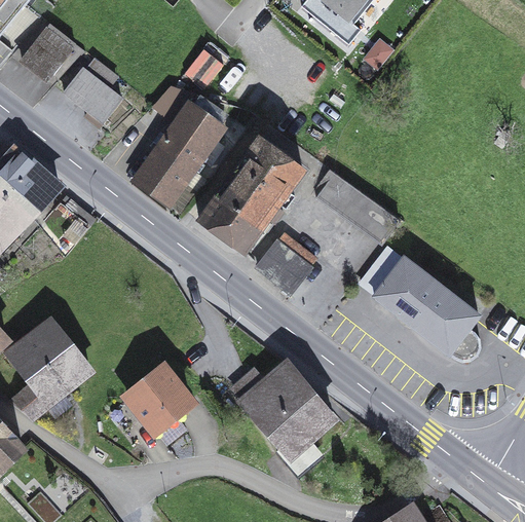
[(0,33),(27,0),(0,0),(0,33)]
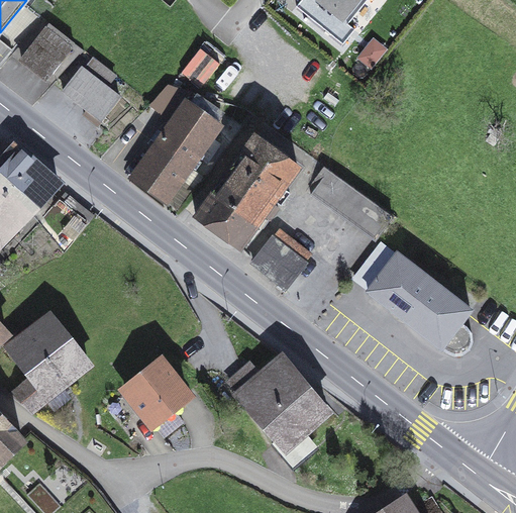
[(299,0),(296,4),(342,41),(354,27),(345,20),(362,0),(299,0)]
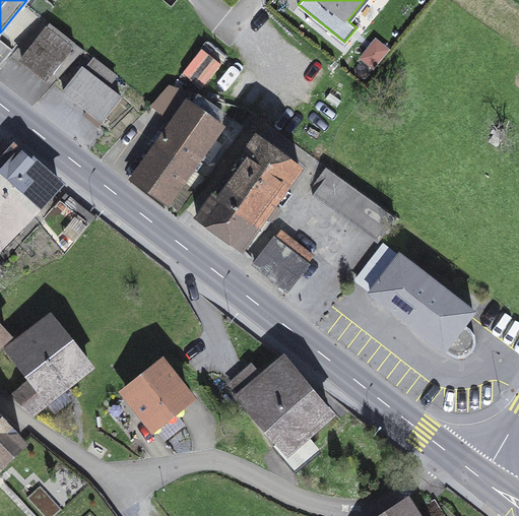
[(45,26),(21,57),(47,76),(70,46),(45,26)]
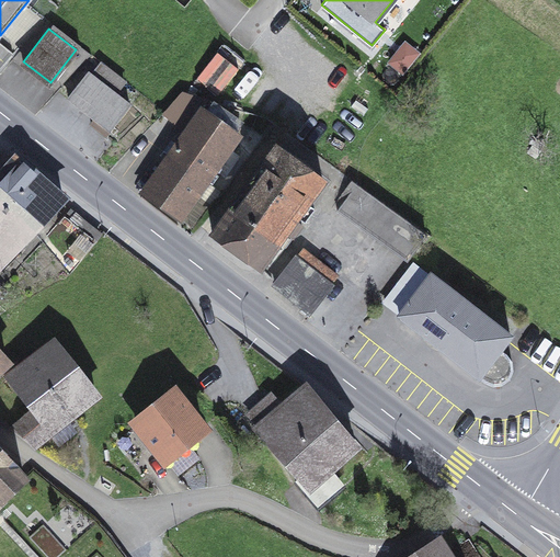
[(404,41),(389,59),(401,69),(416,49),(404,41)]
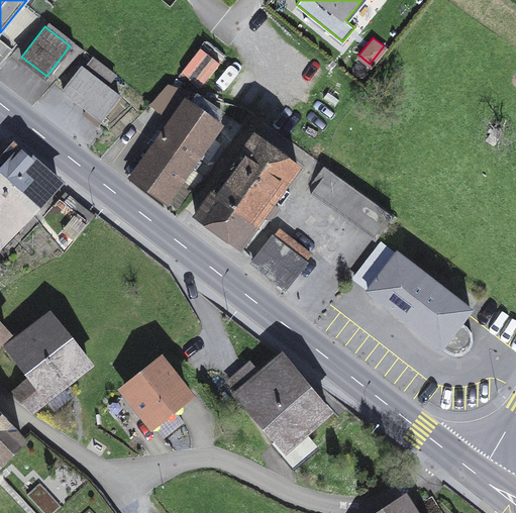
[(184,71),(199,83),(216,61),(200,48),(184,71)]
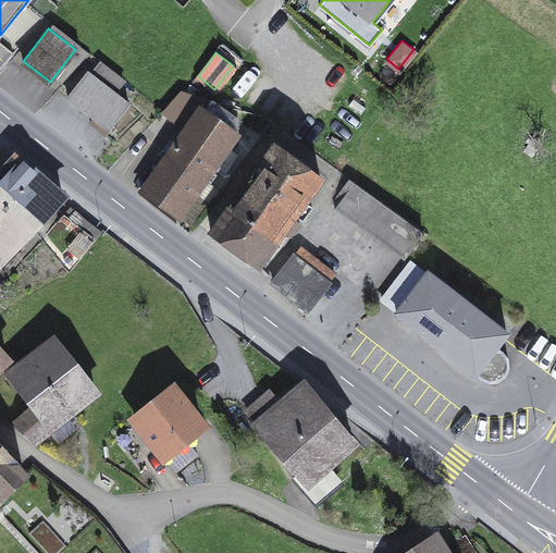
[(128,101),(87,70),(68,95),(93,114),(108,127),(128,101)]
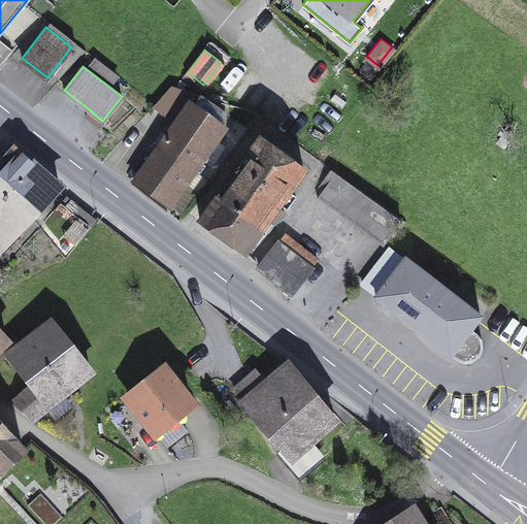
[(211,105),(194,95),(196,91),(171,84),(153,103),(174,122),(166,133),(160,129),(153,139),(159,143),(195,168),(195,167),(199,170),(205,163),(201,160),(224,128),(205,116),(211,105)]
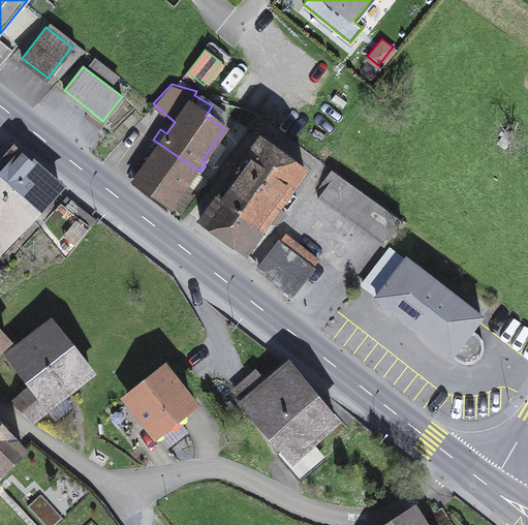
[(88,109),(84,114),(99,126),(103,121),(102,121),(88,109)]
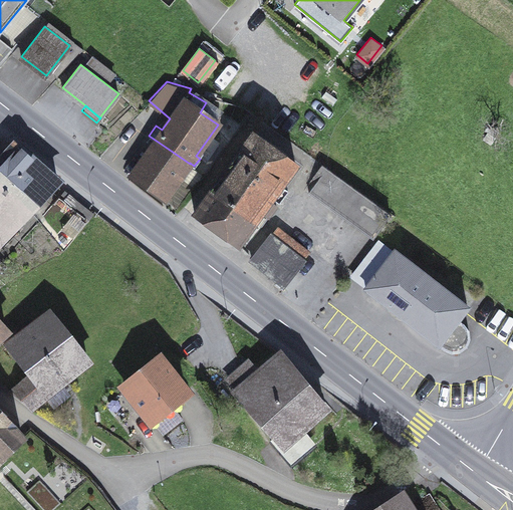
[(268,217),(277,206),(271,201),(273,199),(282,187),(297,168),(255,136),(195,213),(237,245),(262,212),(268,217)]
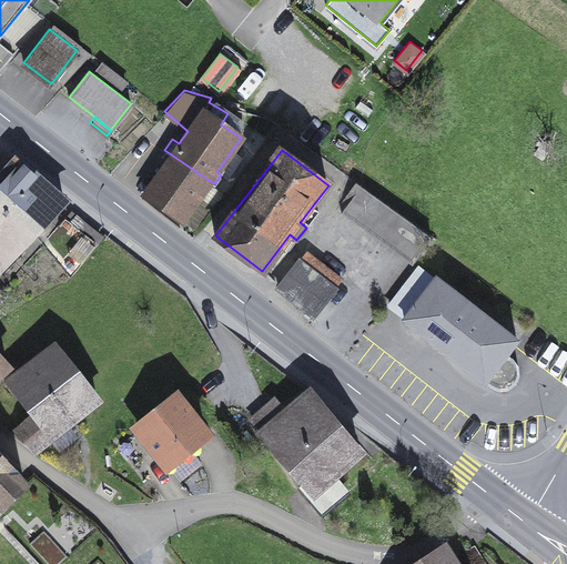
[(11,210),(33,231),(63,200),(14,154),(7,164),(0,170),(0,200),(10,211),(11,210)]
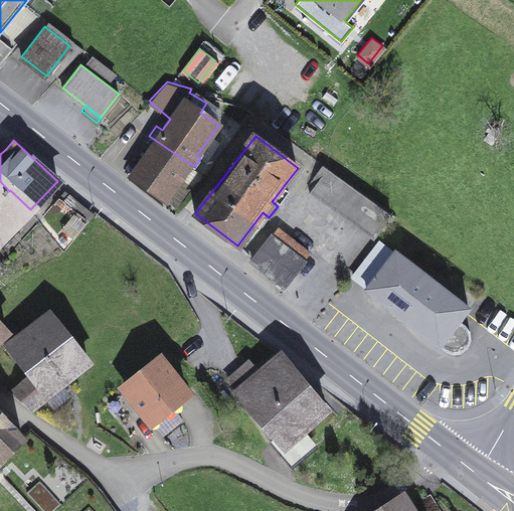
[(130,174),(165,199),(165,198),(182,176),(190,164),(155,140),(130,174)]
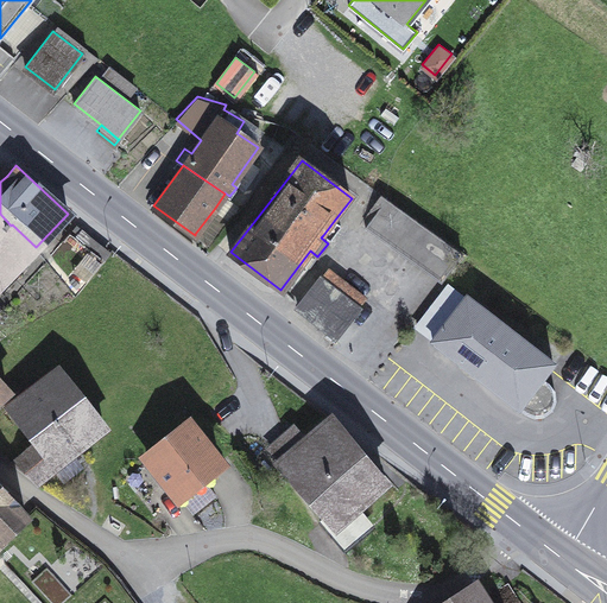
[(441,280),(461,252),(385,196),(365,224),(441,280)]
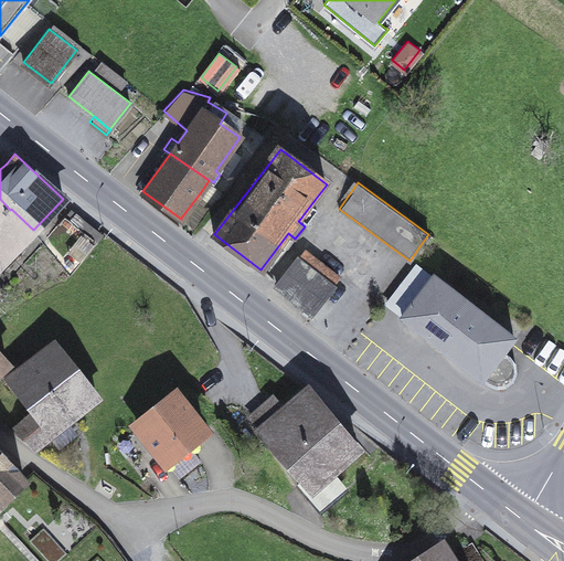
[(181,218),(192,225),(210,201),(200,193),(181,218)]
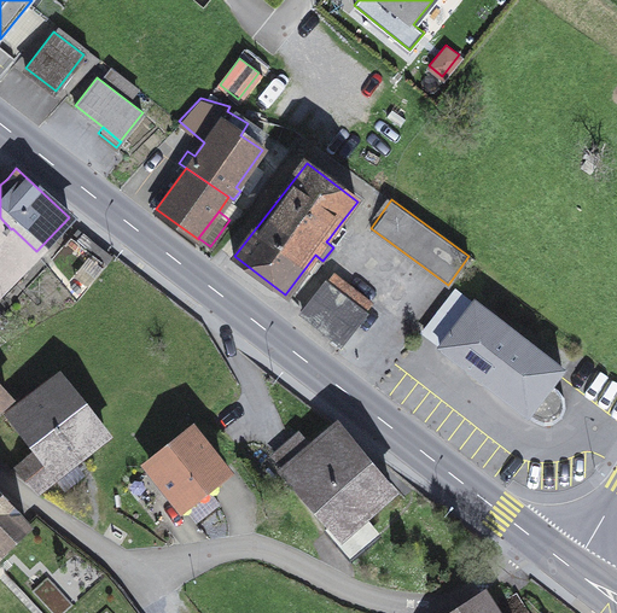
[(0,285),(36,251),(12,228),(11,229),(0,217),(0,285)]
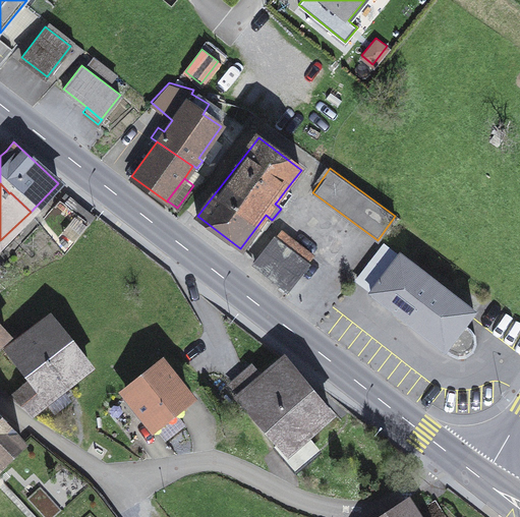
[(277,202),(284,207),(293,194),(286,189),(277,202)]
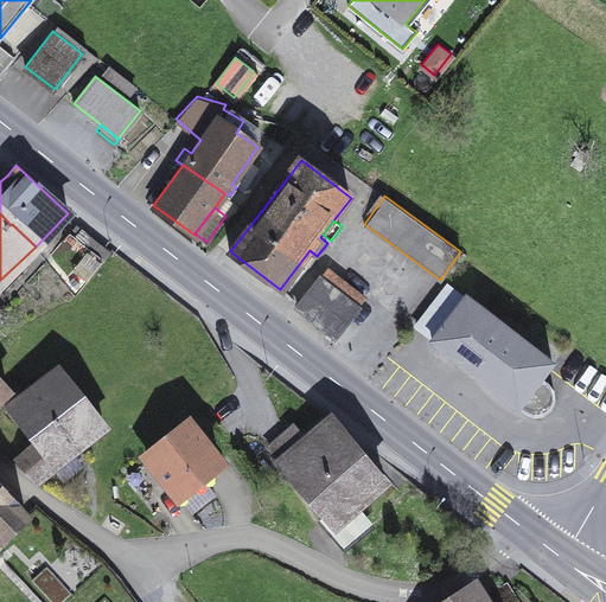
[(335,334),(356,306),(355,305),(363,295),(326,267),(297,305),(335,334)]
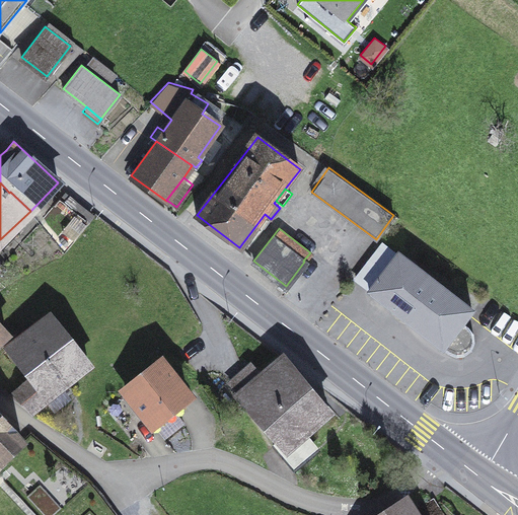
[(355,275),(371,287),(395,254),(380,242),(355,275)]
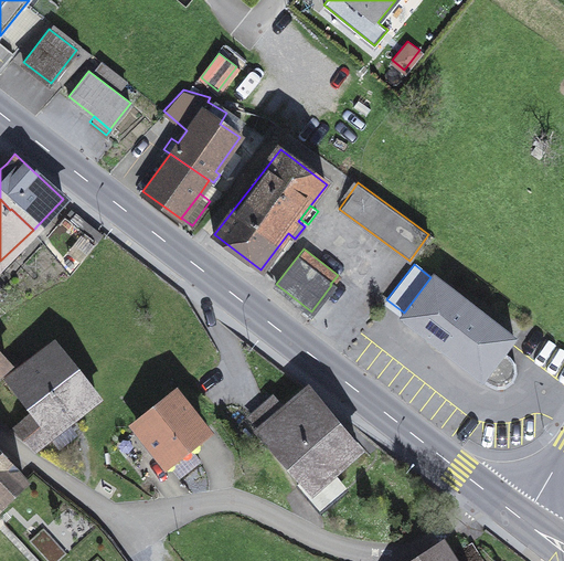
[(503,350),(513,337),(434,274),(431,277),(404,313),(402,316),(488,382),(496,387),(506,385),(512,380),(517,371),(514,361),(503,350)]
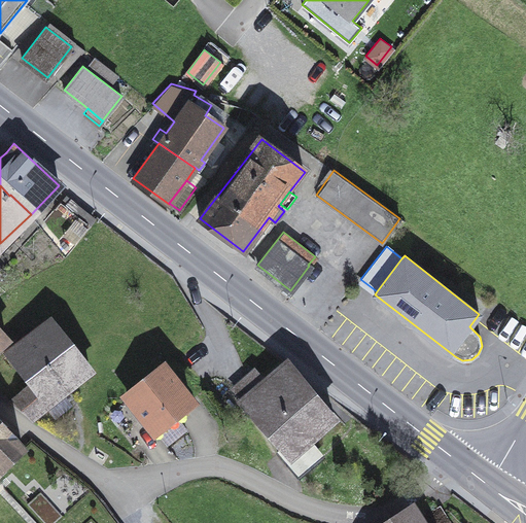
[(28,383),(11,396),(31,418),(46,407),(64,392),(91,372),(48,317),(18,341),(14,337),(2,347),(28,383)]
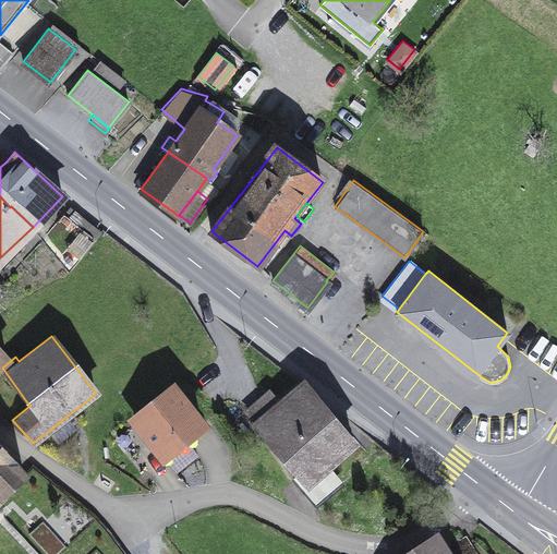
[(273,406),(255,420),(281,453),(330,412),(303,381),(279,400),(277,398),(270,404),(273,406)]
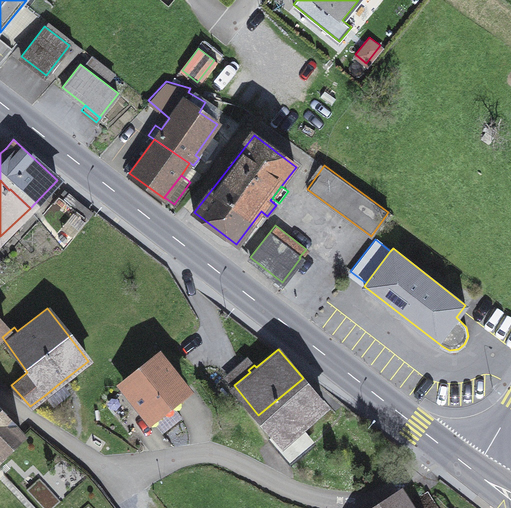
[(123,384),(149,416),(185,387),(159,355),(123,384)]
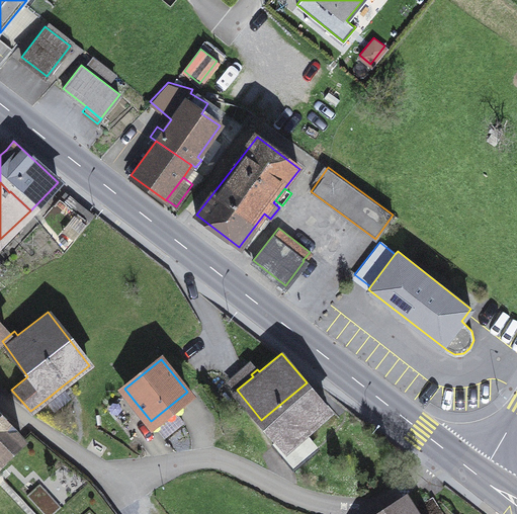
[(237,390),(253,376),(251,374),(257,369),(250,361),(228,379),(237,390)]
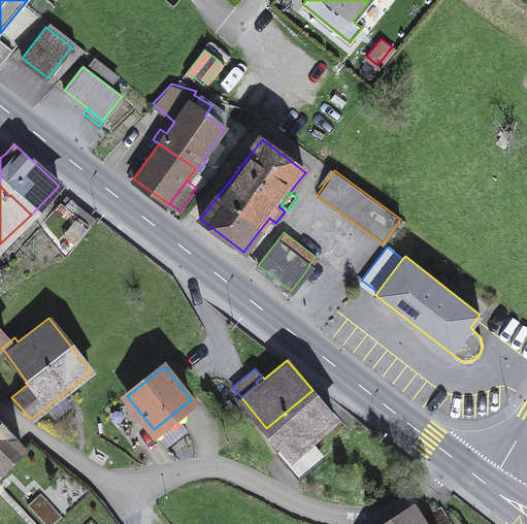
[(309,438),(335,418),(313,390),(266,428),(283,447),(290,456),(309,438)]
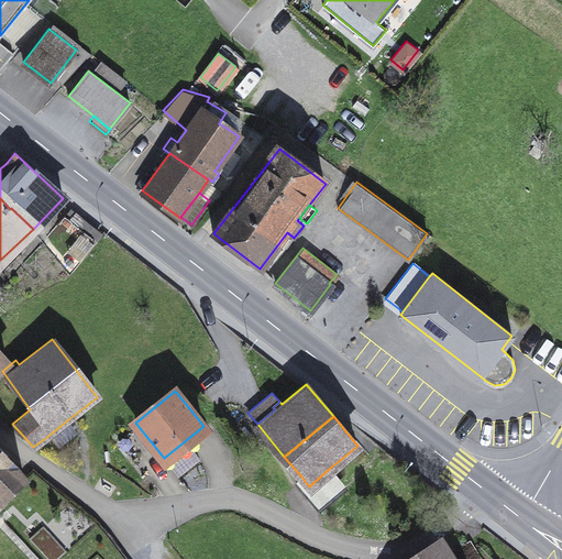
[(50,435),(58,445),(77,430),(68,419),(50,435)]
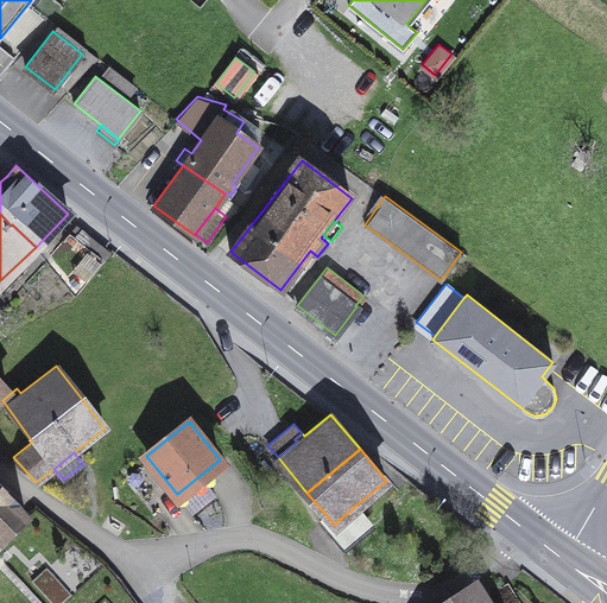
[(177,494),(191,513),(215,494),(206,482),(225,467),(220,459),(177,494)]
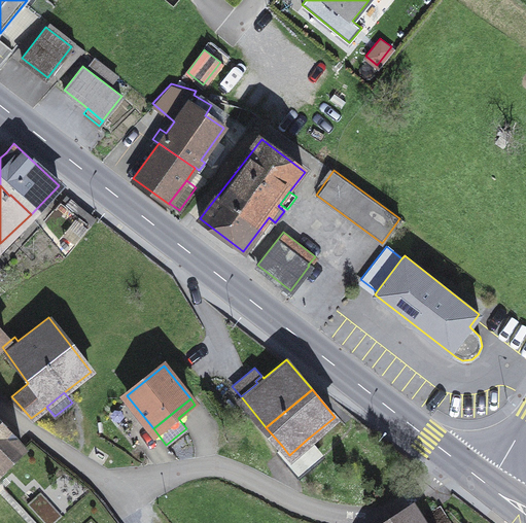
[(0,465),(21,446),(20,445),(2,426),(6,423),(0,416),(0,465)]
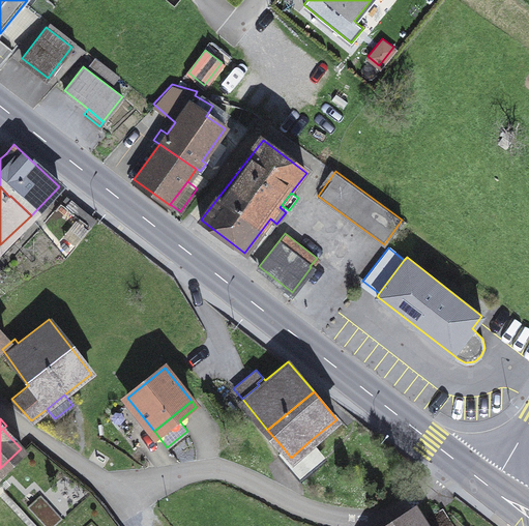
[(284,448),(278,453),(300,478),(310,470),(301,461),(305,458),(303,455),(310,449),(320,462),(325,458),(311,440),(291,458),(284,448)]
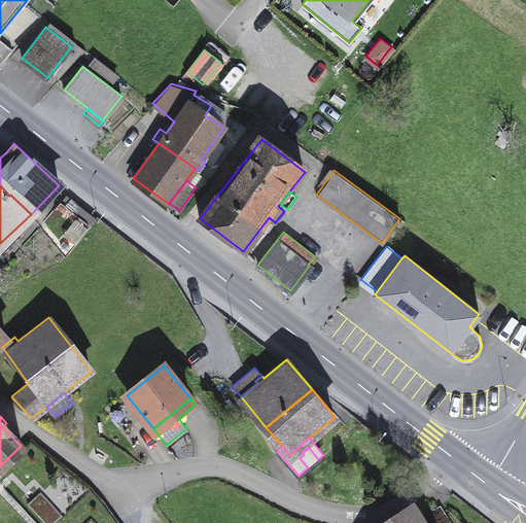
[(300,458),(308,467),(318,459),(308,447),(302,452),(304,455),(300,458)]
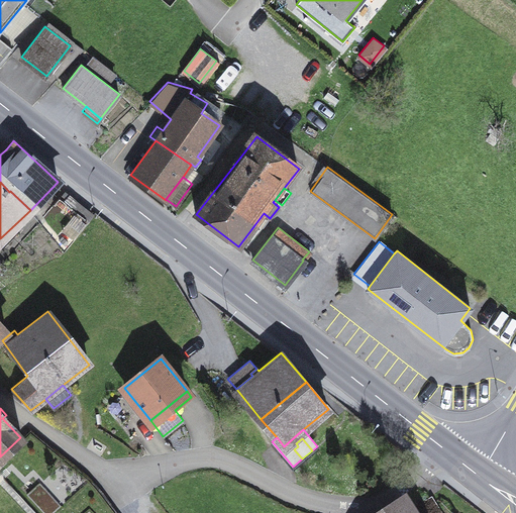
[(38,483),(28,492),(46,512),(57,503),(38,483)]
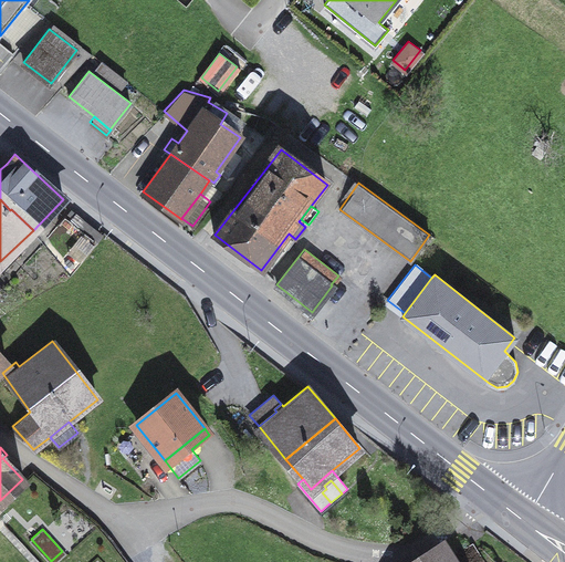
[(451,561),(440,544),(411,561),(451,561)]
